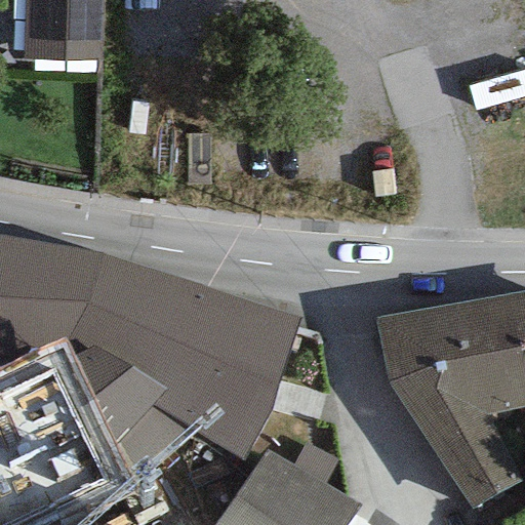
[(103,0),(24,0),(23,61),(102,63),(103,0)]
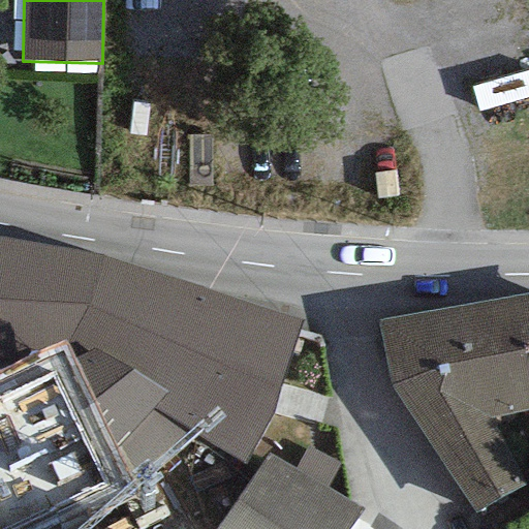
[(101,256),(0,239),(0,361),(26,359),(67,339),(137,484),(134,492),(193,436),(248,462),(274,415),(302,321),(101,256)]
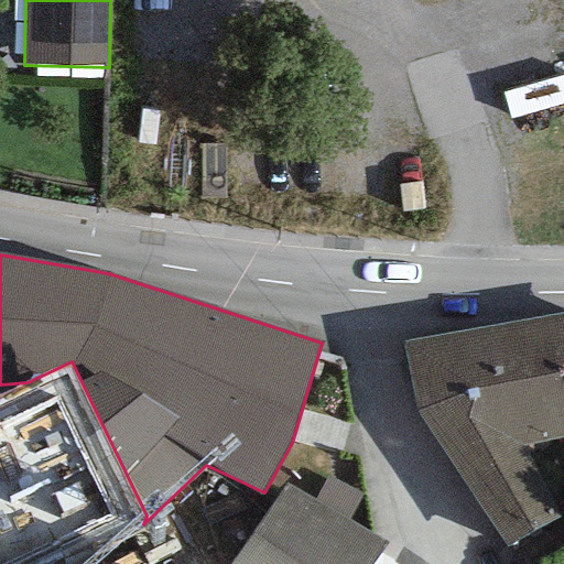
[(508,546),(563,516),(521,446),(563,436),(563,313),(402,343),(415,411),(508,546)]
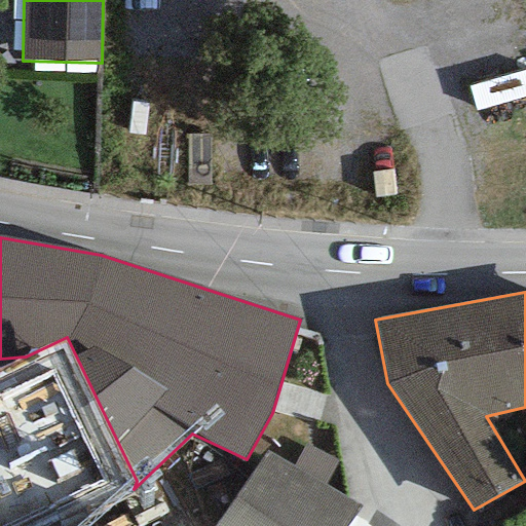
[(0,525),(42,525),(137,481),(67,337),(26,357),(0,369),(0,525)]
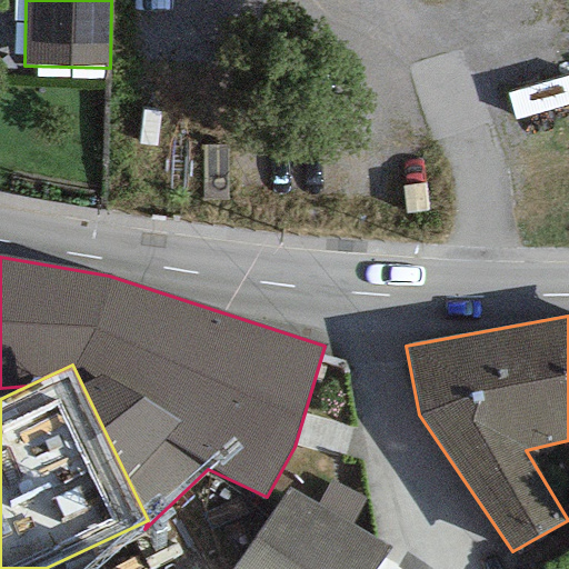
[(317,505),(349,525),(365,499),(330,480),(317,505)]
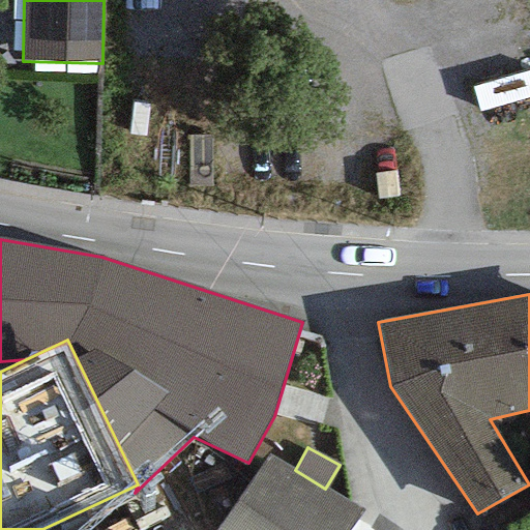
[(267,453),(215,529),(349,529),(362,510),(325,489),(295,470),(267,453)]
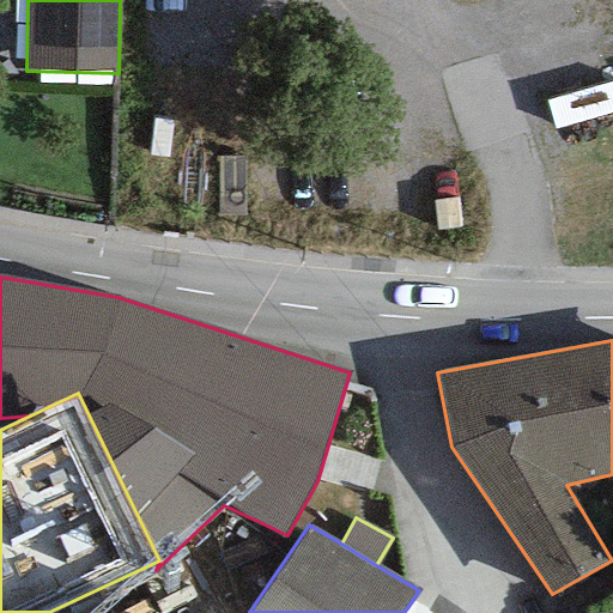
All buildings are outlined.
